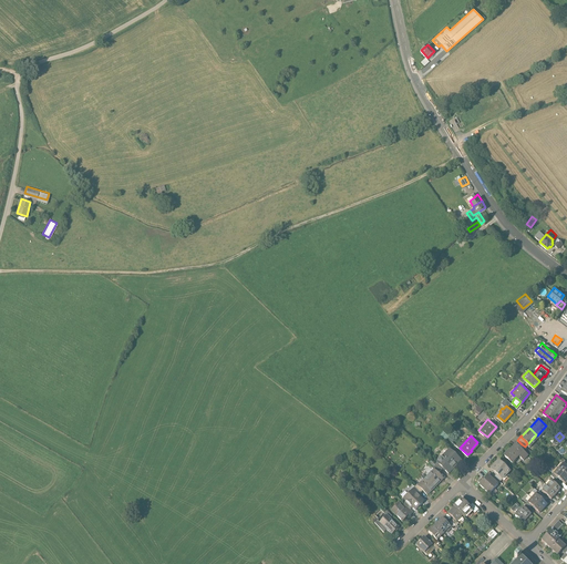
[(516,442),(511,448),(509,448),(508,448),(504,453),(508,458),(512,461),(516,457),(515,454),(517,452),(523,458),(527,453),(519,447),(516,442)]
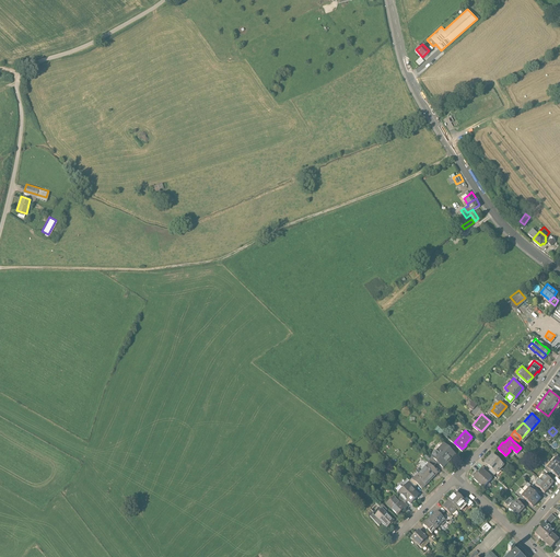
[(445,443),(440,449),(438,448),(431,454),(438,460),(443,465),(455,452),(444,441),(443,442),(445,443)]
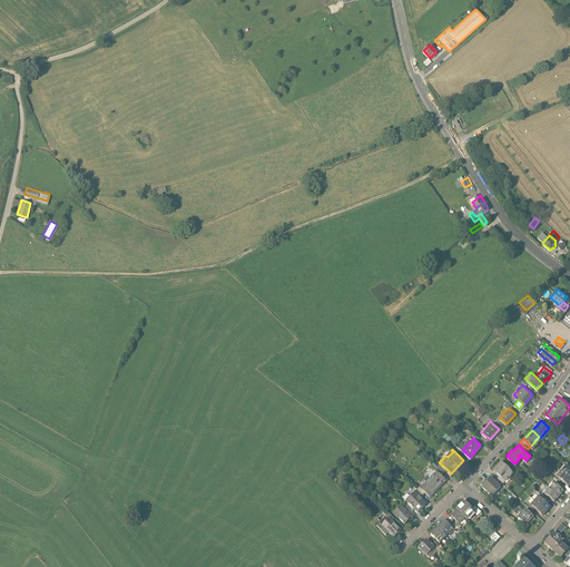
[(507,466),(501,460),(498,465),(509,476),(512,471),(507,466)]
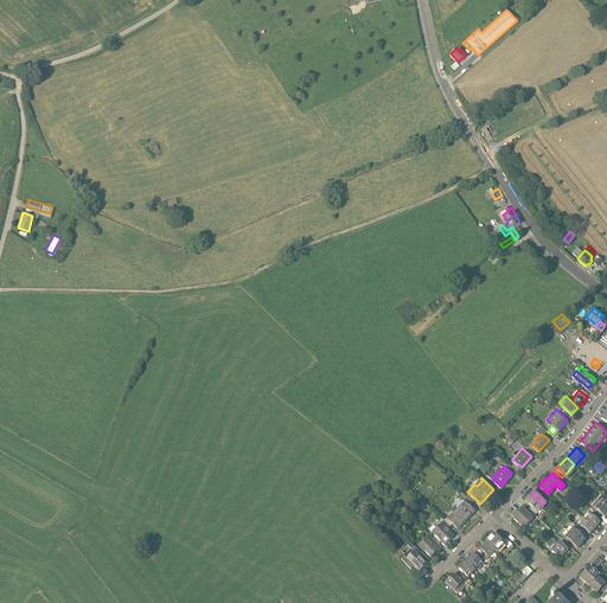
[(542,506),(530,494),(525,499),(531,505),(537,510),(542,506)]
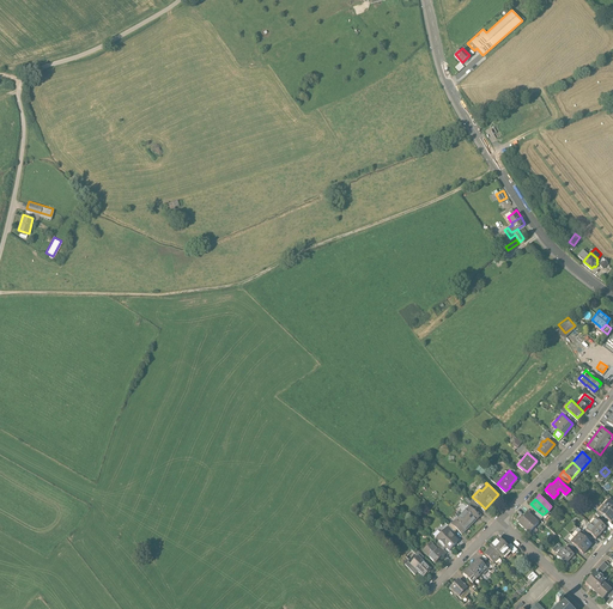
[(612,517),(612,511),(604,504),(599,509),(599,510),(604,513),(611,521),(612,517)]
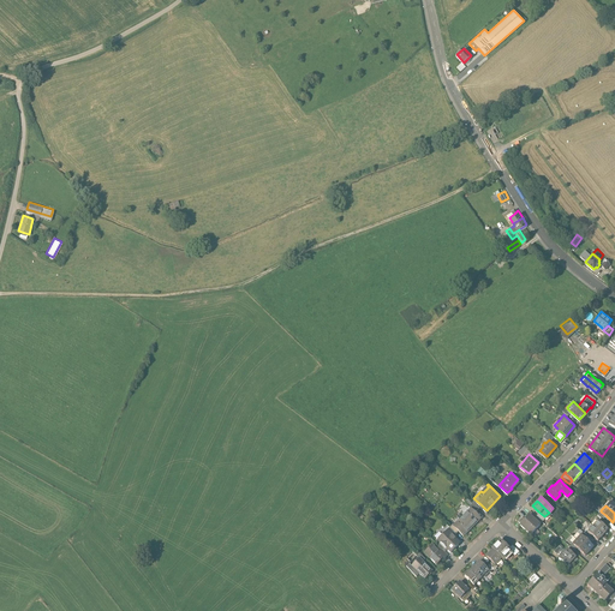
[(475,510),(471,507),(463,515),(472,525),(481,516),(475,510)]
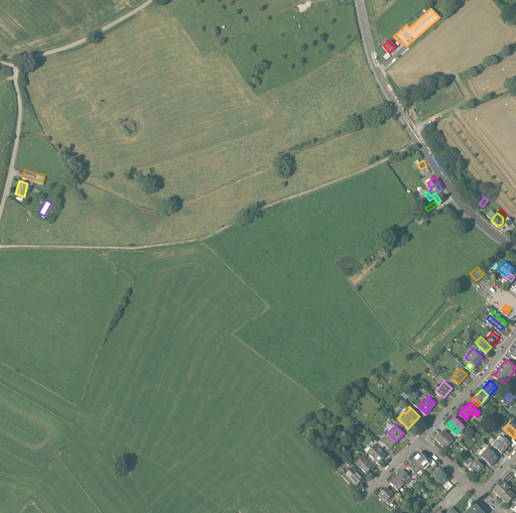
[(446,432),(444,430),(440,433),(437,437),(436,438),(445,446),(454,438),(446,432)]
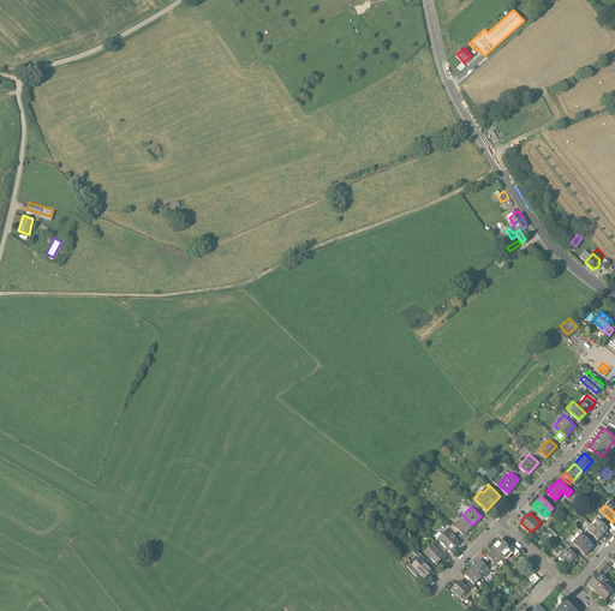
[(472,525),(463,515),(454,523),(453,523),(459,528),(464,533),(472,525)]
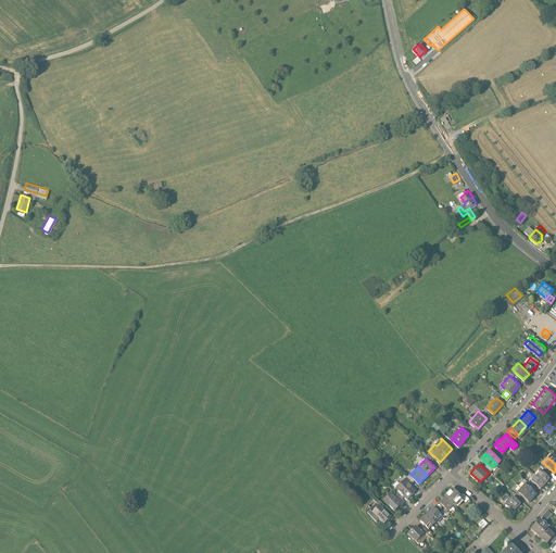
[(542,470),(540,469),(535,474),(545,482),(547,479),(550,477),(546,475),(542,470)]
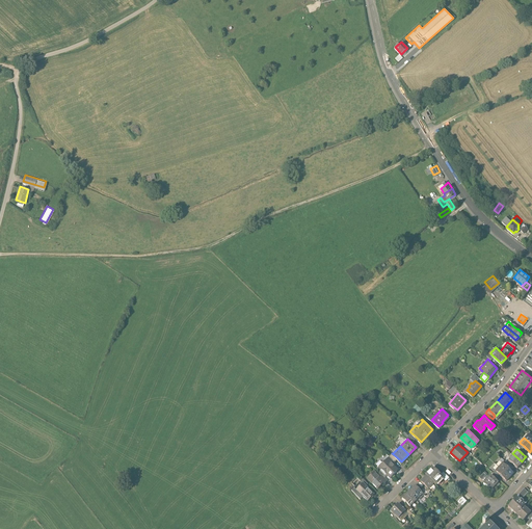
[(522,461),(512,453),(508,458),(509,459),(514,464),(516,466),(519,464),(519,465),(522,461)]
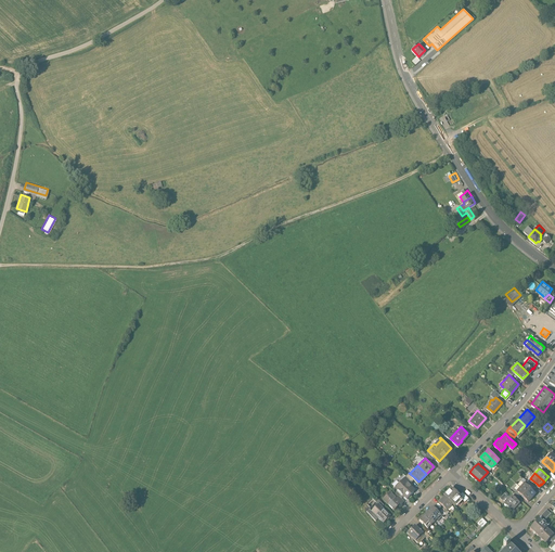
[(402,476),(398,480),(394,485),(395,486),(403,477),(402,476)]
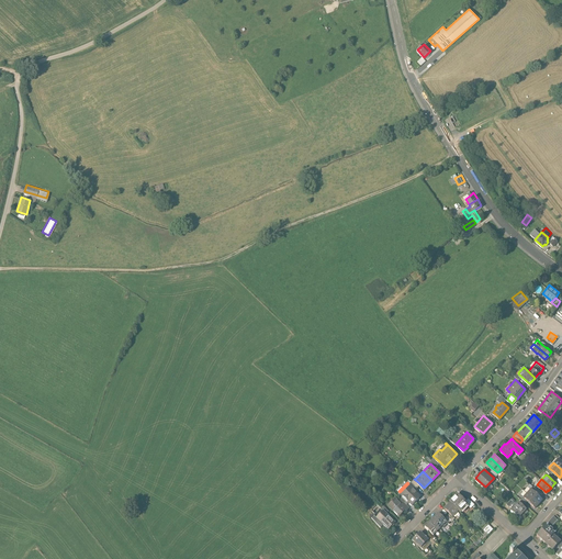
[(418,493),(412,487),(408,483),(400,492),(402,493),(408,500),(412,503),(418,496),(418,493)]
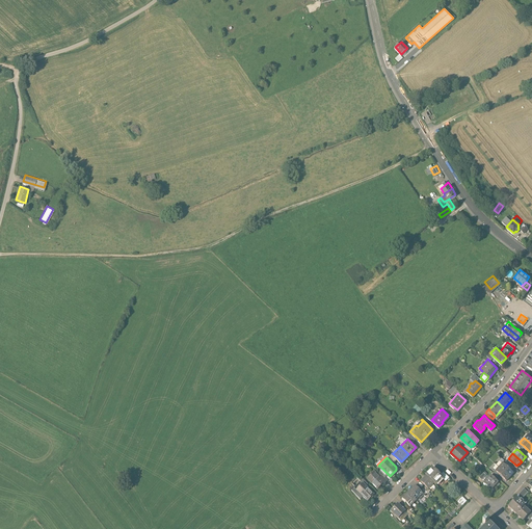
[(506,465),(502,461),(499,466),(509,475),(513,471),(506,465)]
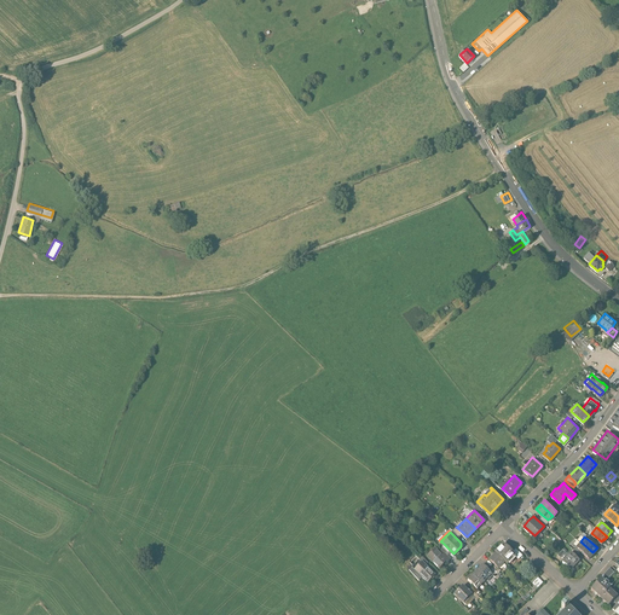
[(512,550),(503,540),(495,549),(496,550),(505,560),(507,561),(515,553),(515,552),(512,550)]
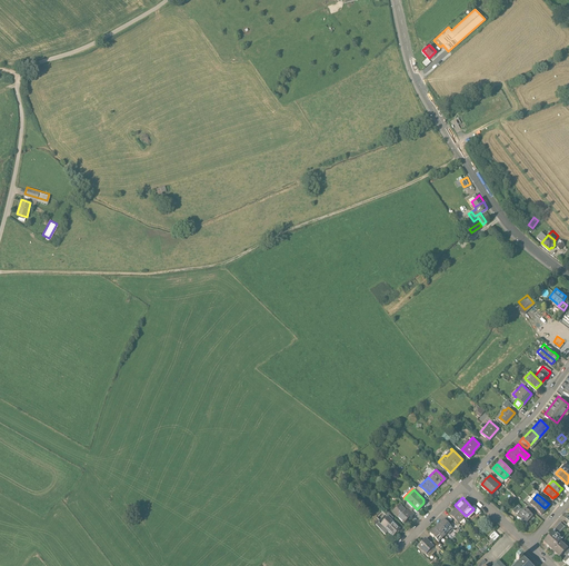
[(545,508),(533,498),(530,502),(535,506),(541,513),(545,508)]
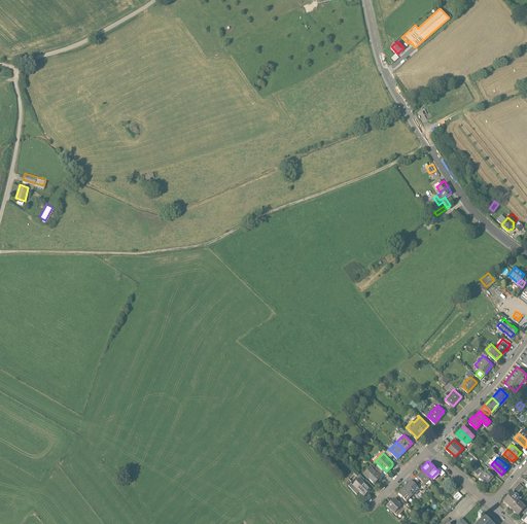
[(383,468),(377,462),(375,464),(379,468),(381,472),(383,468)]
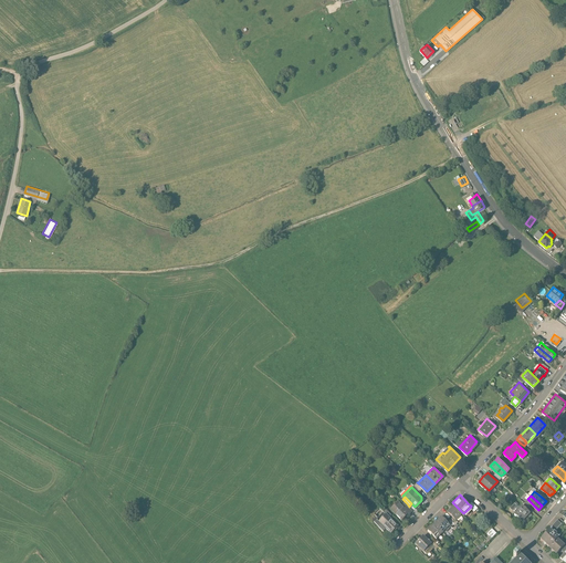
[(478,506),(471,500),(468,503),(471,506),(471,507),(474,510),(478,506)]
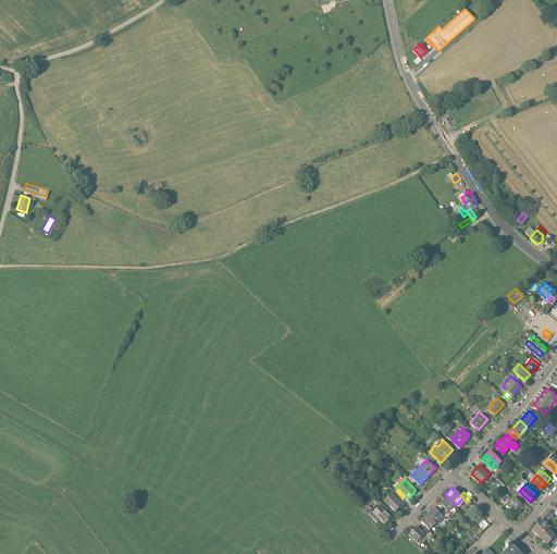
[(393,493),(388,496),(387,495),(384,499),(395,509),(398,506),(398,505),(400,503),(401,502),(398,500),(399,500),(398,497),(393,493)]
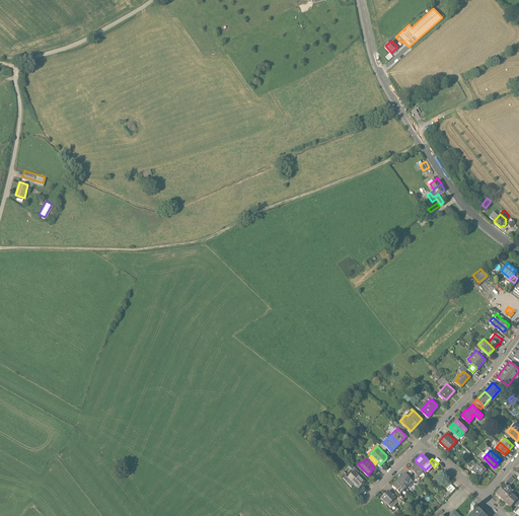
[(424,469),(416,461),(411,467),(415,471),(418,474),(424,469)]
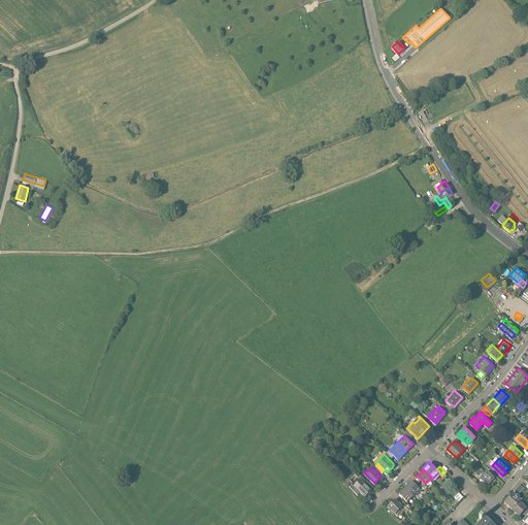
[(494,476),(487,469),(480,478),(486,483),(489,480),(490,481),(494,476)]
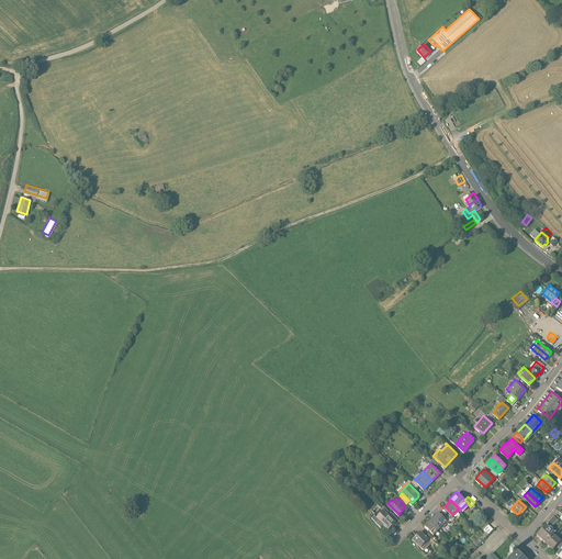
[(386,512),(383,509),(377,515),(383,522),(389,527),(395,520),(386,512)]
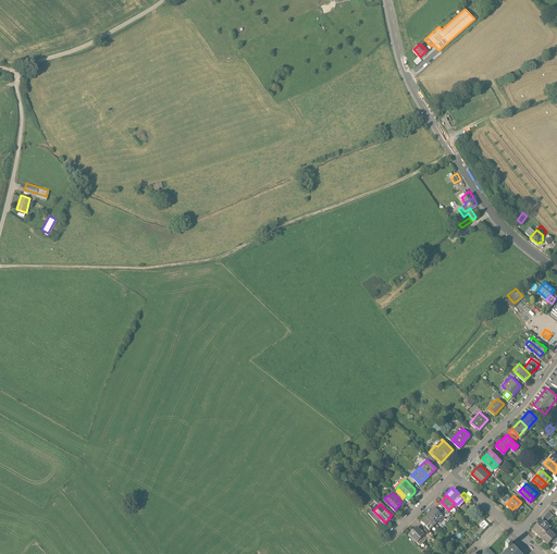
[(440,512),(434,506),(426,513),(435,521),(438,518),(440,520),(444,516),(442,515),(443,515),(440,512)]
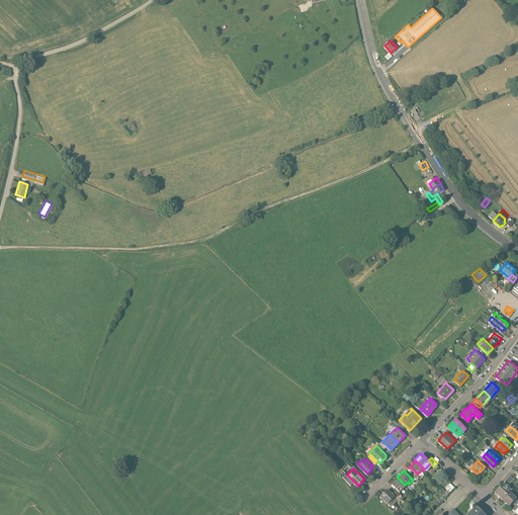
[(353,481),(347,475),(345,473),(342,475),(350,484),(353,481)]
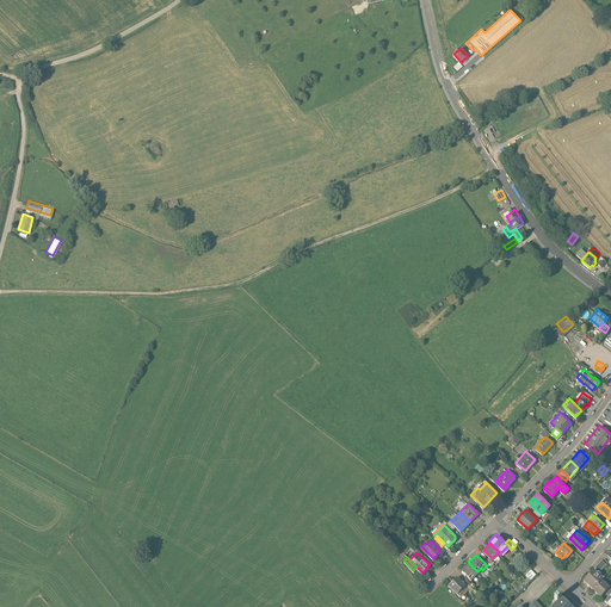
[(602,557),(596,564),(600,569),(606,562),(602,557)]
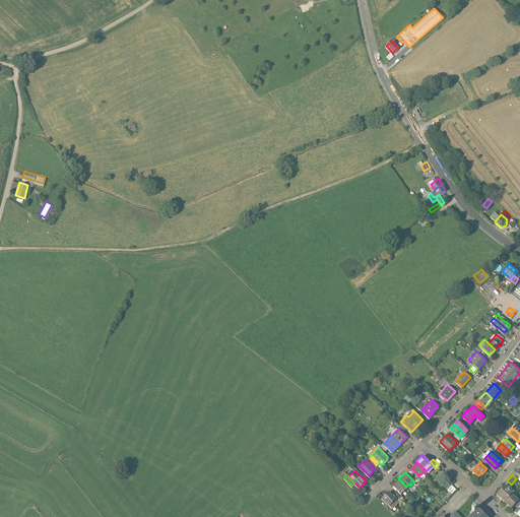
[(406,487),(398,478),(392,485),(397,490),(400,493),(406,487)]
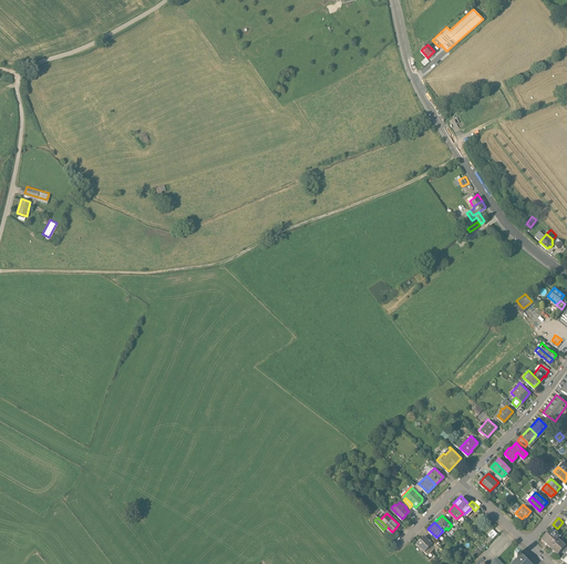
[(497,532),(493,526),(487,532),(493,536),(497,532)]
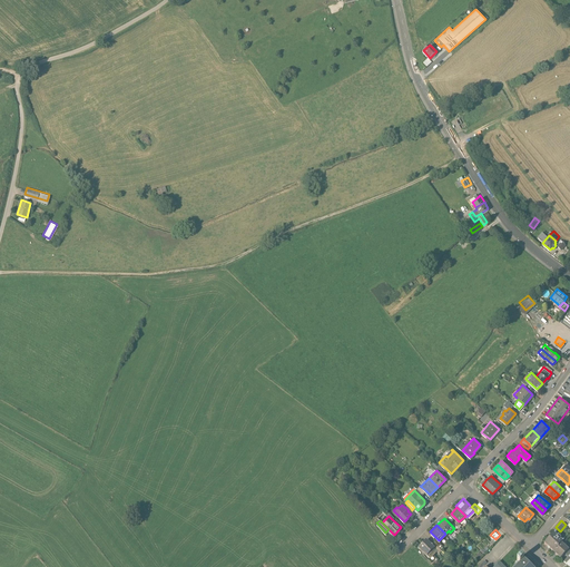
[(557,534),(553,530),(544,540),(548,544),(547,544),(550,546),(553,548),(560,541),(562,538),(560,536),(561,535),(558,533),(557,534)]
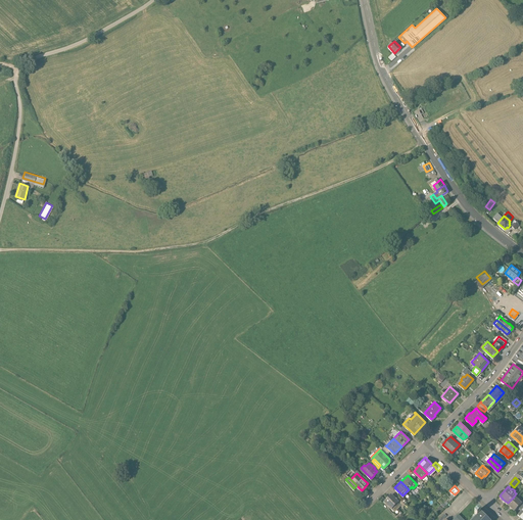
[(397,500),(390,492),(384,500),(394,510),(400,503),(397,500)]
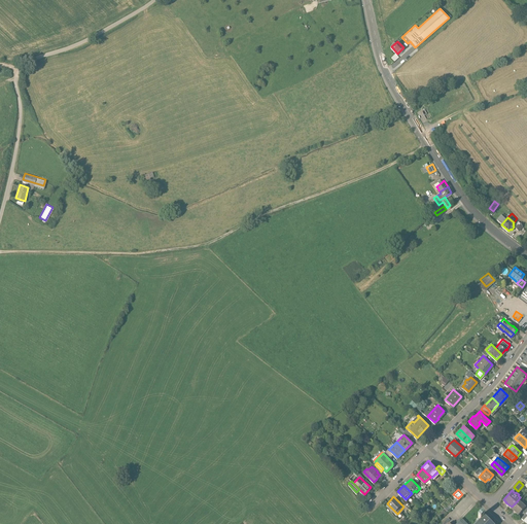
[(409,502),(406,499),(402,496),(400,499),(402,501),(407,504),(409,502)]
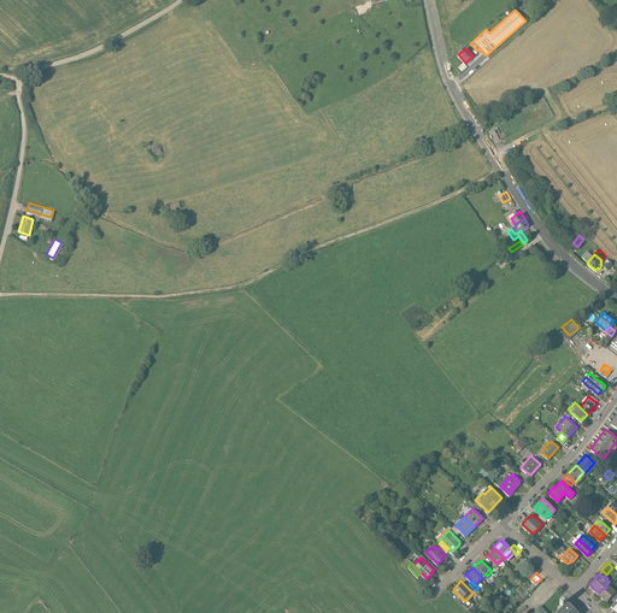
[(613,593),(606,585),(599,593),(606,601),(611,596),(615,593),(613,593)]
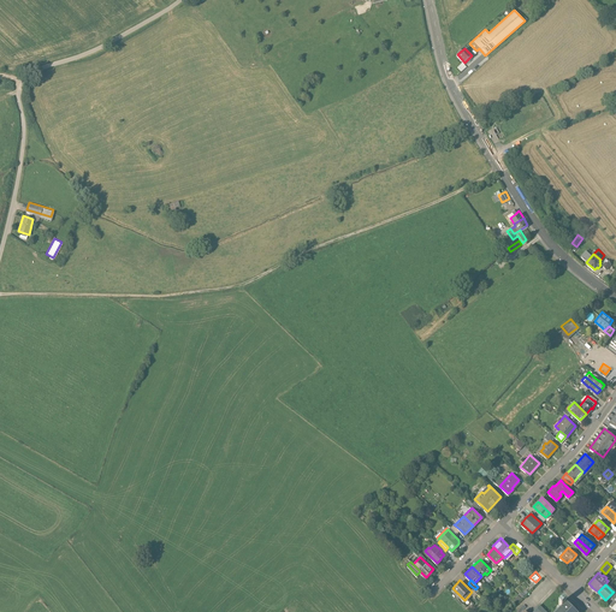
[(560,604),(551,611),(549,611),(539,602),(534,608),(535,610),(537,611),(578,611),(576,610),(579,606),(572,599),(569,602),(567,600),(566,600),(563,598),(558,601),(560,604)]
